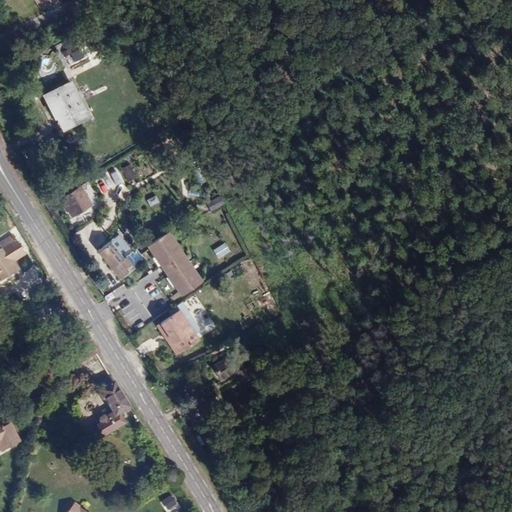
[(58,120),(64,132),(90,120),(72,82),(42,96),(54,122),(58,120)]
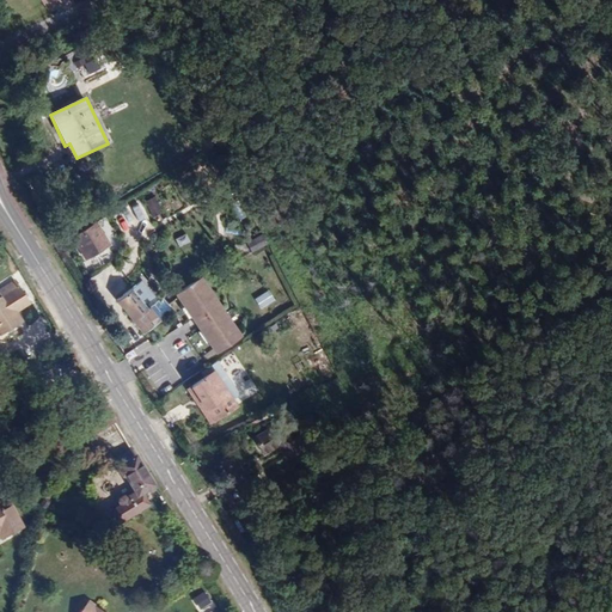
[(155,196),(146,200),(152,216),(161,213),(155,196)]
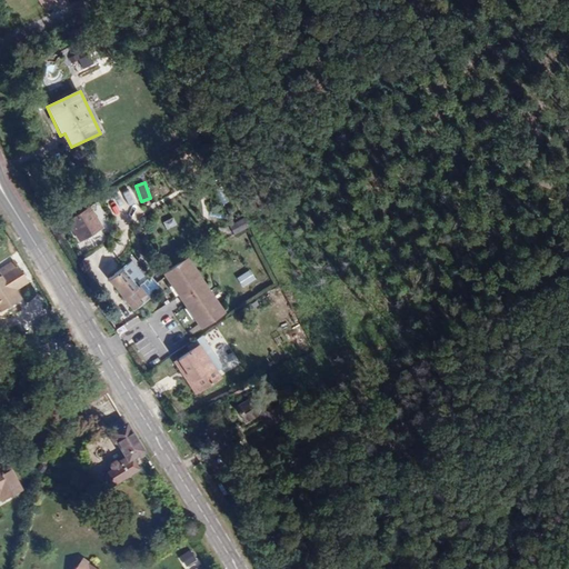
[(123,190),(111,197),(119,210),(131,203),(123,190)]
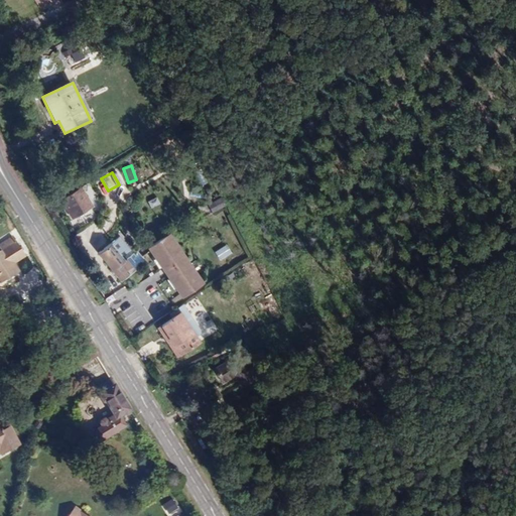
[(84,188),(61,203),(74,222),(96,207),(84,188)]
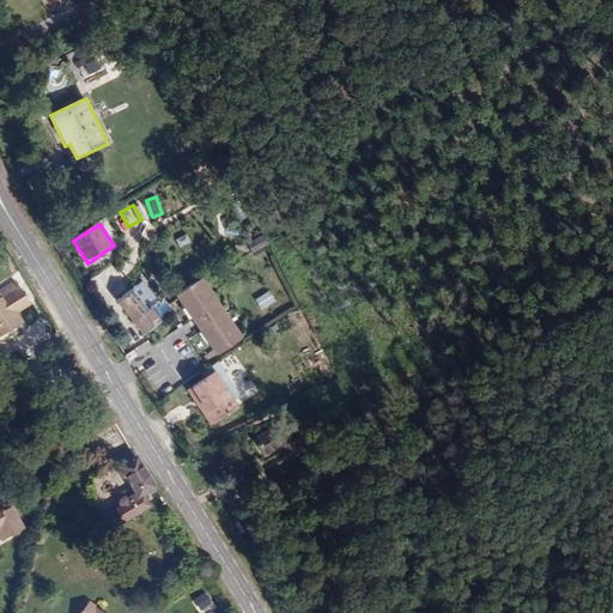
[(141,278),(132,286),(145,307),(156,298),(141,278)]
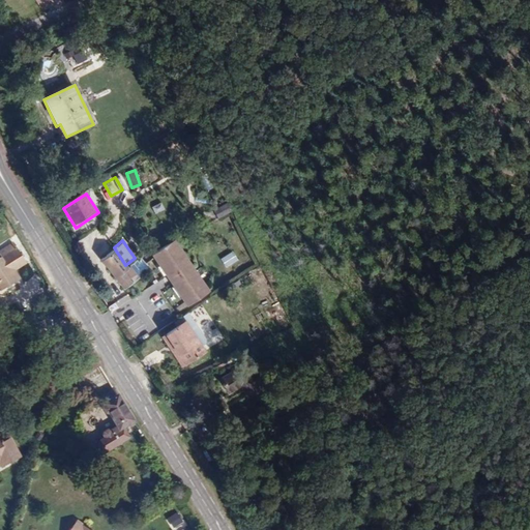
[(174,241),(152,257),(188,307),(210,293),(174,241)]
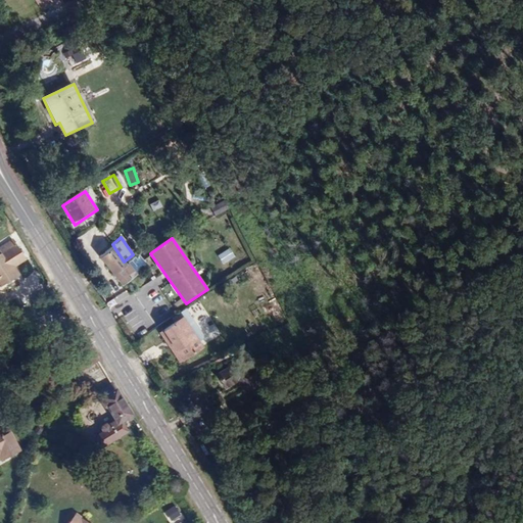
[(112,244),(96,255),(117,284),(133,273),(124,262),(112,244)]
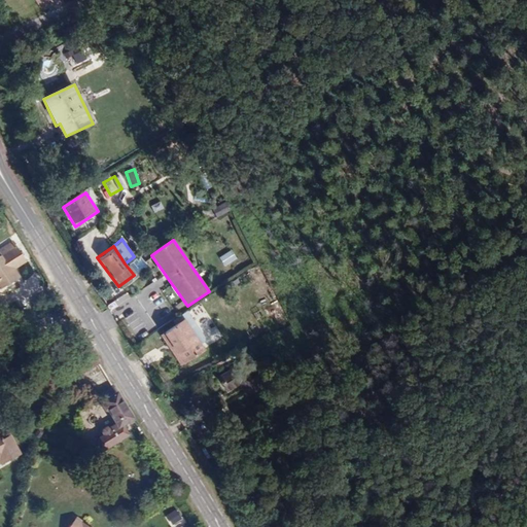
[(223,266),(236,258),(230,248),(217,256),(223,266)]
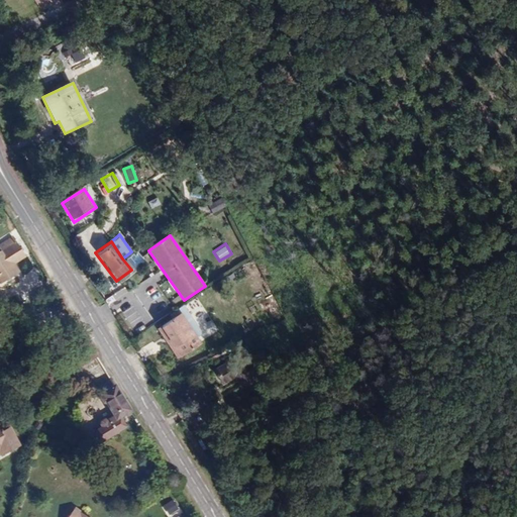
[(18,275),(22,273),(33,266),(20,245),(6,253),(9,259),(0,264),(0,280),(8,293),(23,284),(18,275)]
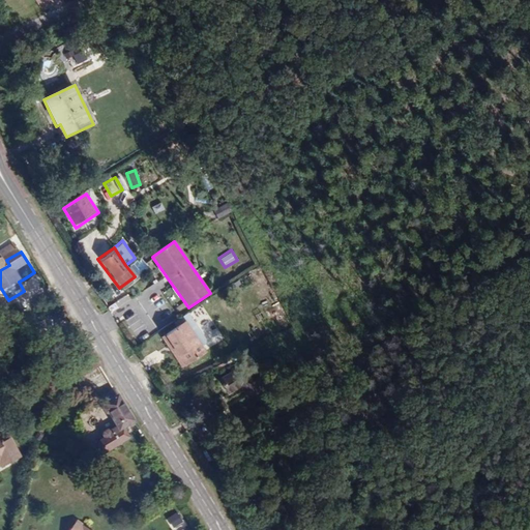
[(139,256),(135,258),(125,265),(135,276),(147,268),(139,256)]
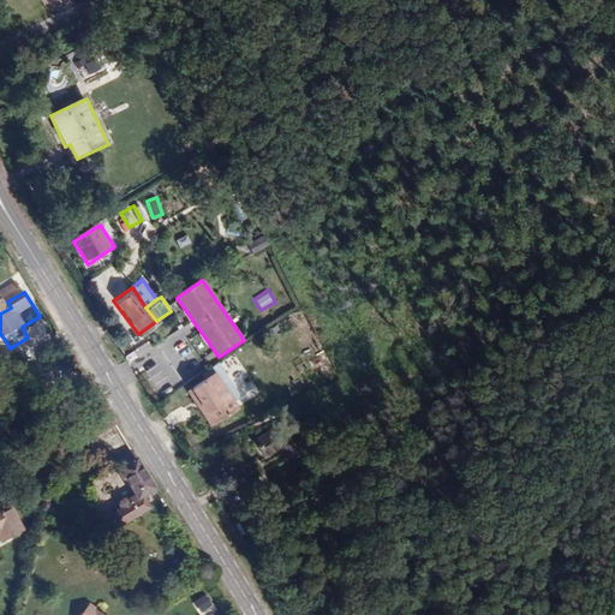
[(33,335),(27,324),(22,327),(28,338),(33,335)]
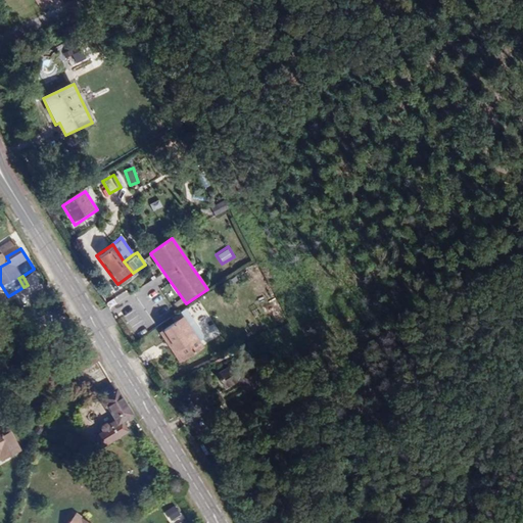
[(185,317),(160,333),(174,354),(187,345),(192,352),(203,345),(185,317)]
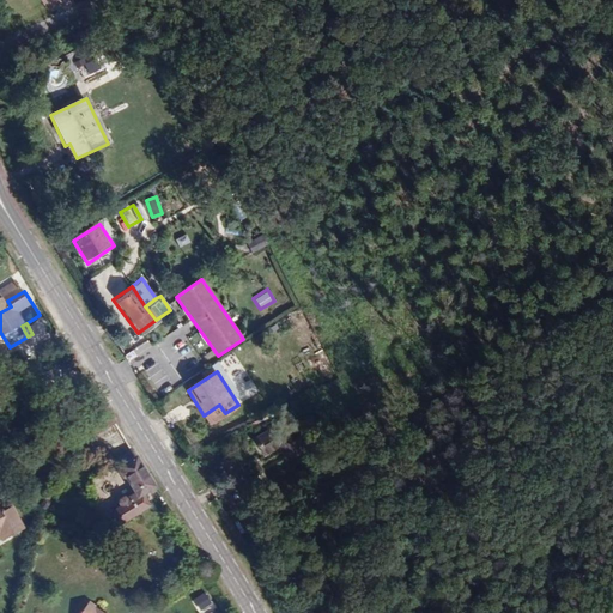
[(126,432),(115,414),(99,424),(110,442),(126,432)]
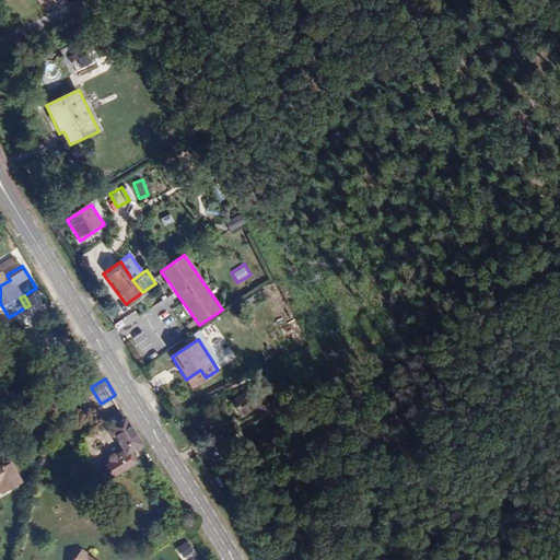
[(241,421),(255,413),(258,419),(270,412),(258,391),(232,405),(241,421)]
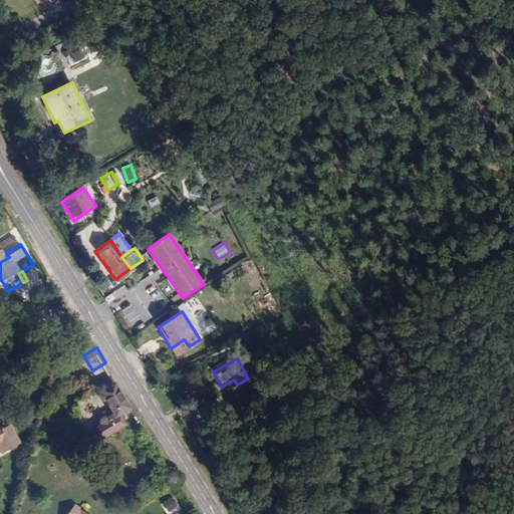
[(130,424),(139,417),(123,391),(110,400),(124,420),(109,430),(111,433),(97,441),(104,454),(136,434),(130,424)]
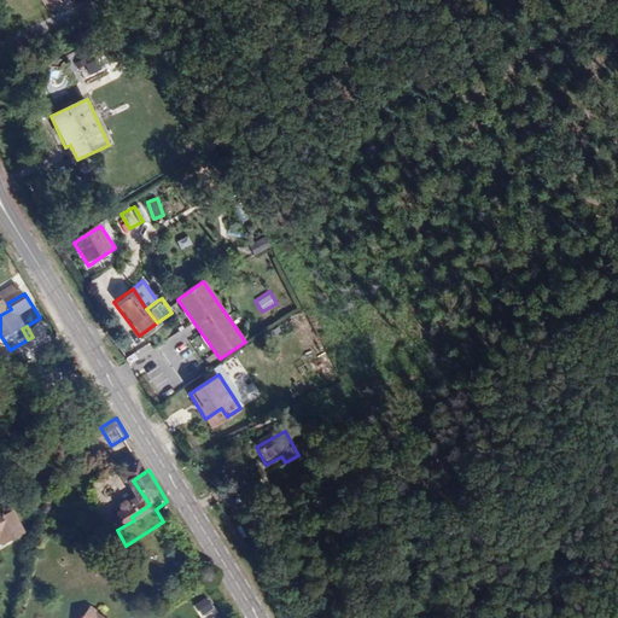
[(0,553),(1,553),(5,560),(33,547),(21,524),(10,529),(0,509),(0,553)]
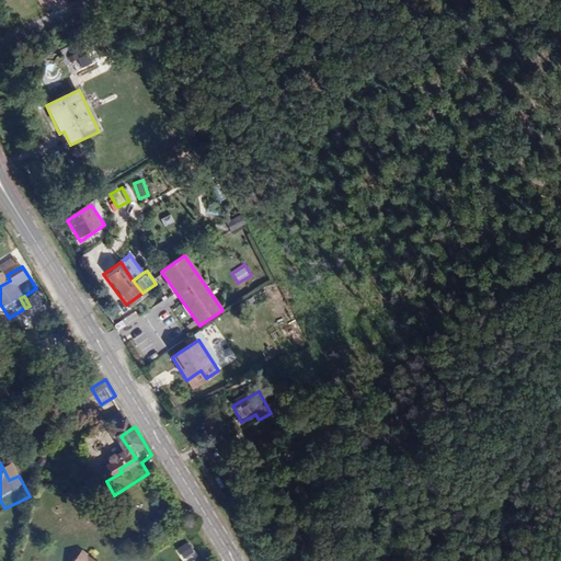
[(79,488),(88,500),(102,490),(95,479),(79,488)]
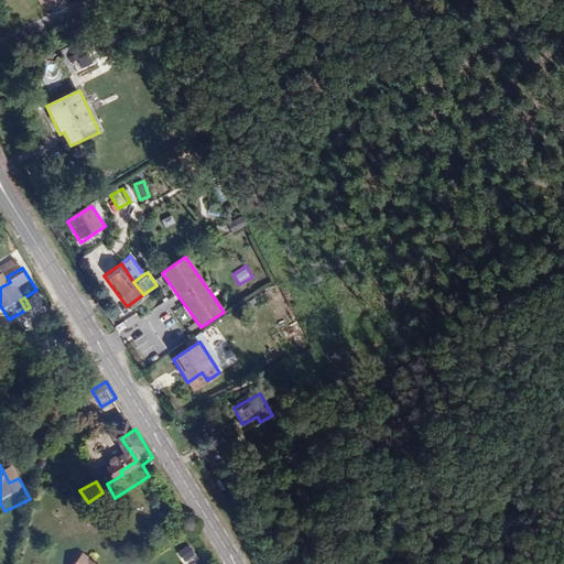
[(183,563),(195,555),(187,543),(175,551),(183,563)]
